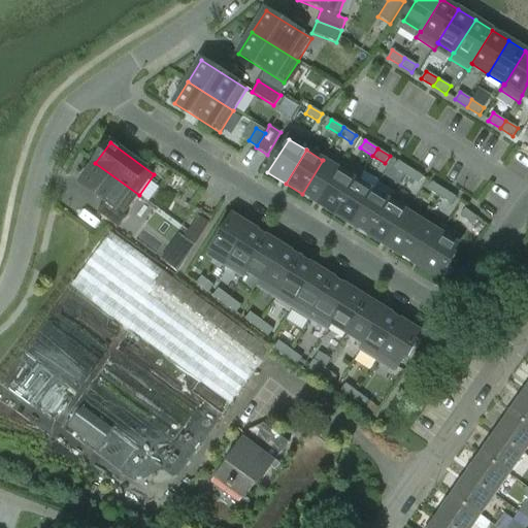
[(326,154),(322,160),(323,160),(302,194),(319,204),(343,165),(326,154)]
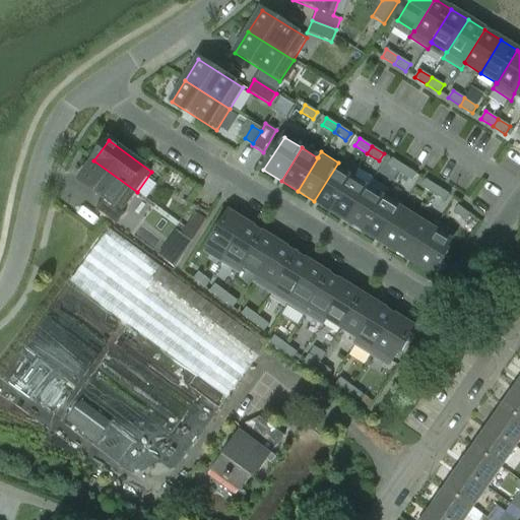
[(400,174),(404,167),(392,158),(388,167),(400,174)]
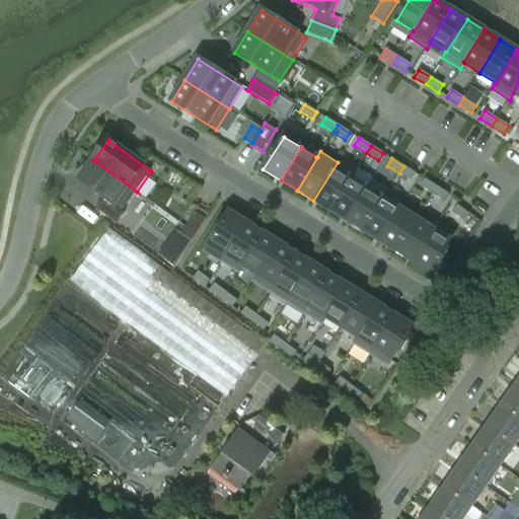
[(137,192),(93,160),(79,180),(103,199),(96,209),(117,224),(125,213),(122,211),(137,192)]
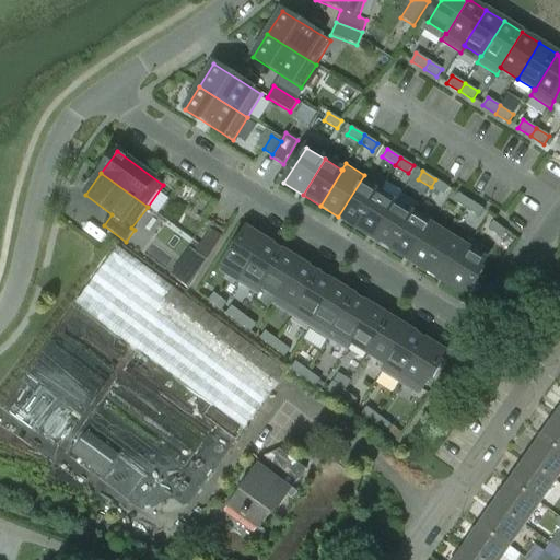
[(338,217),(356,228),(378,193),(383,186),(364,175),(338,217)]
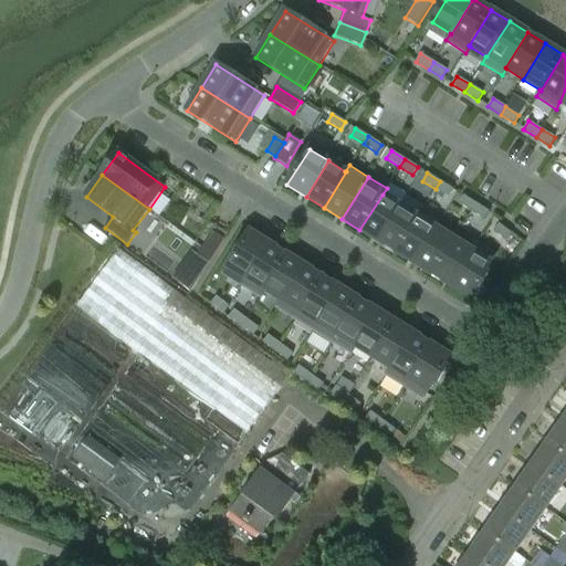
[(440,181),(436,189),(449,198),(453,189),(440,181)]
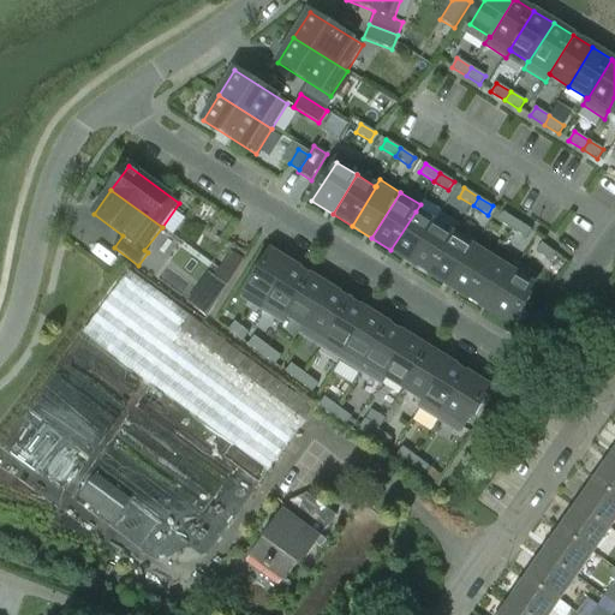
[(435,224),(416,212),(390,250),(411,262),(435,224)]
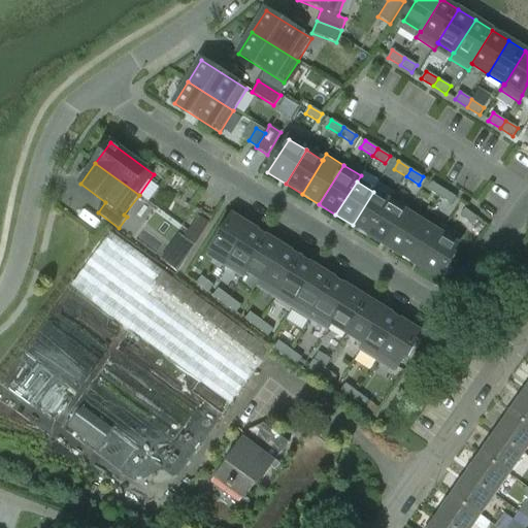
[(439,197),(444,190),(432,183),(427,190),(439,197)]
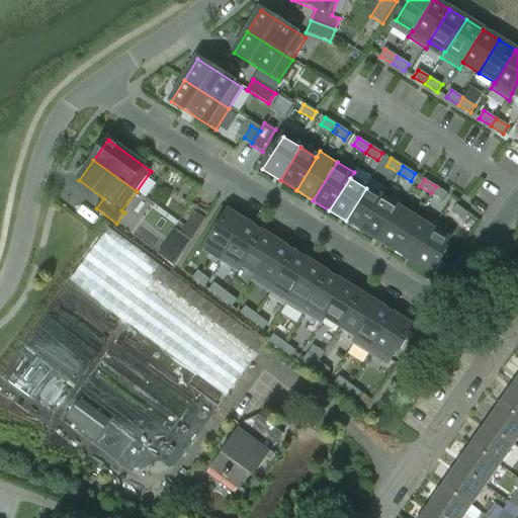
[(436,186),(431,193),(443,201),(448,194),(436,186)]
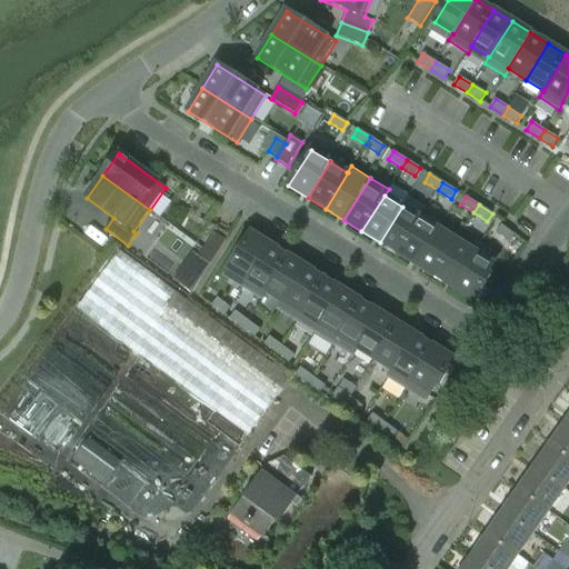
[(402,207),(380,242),(398,253),(420,218),(402,207)]
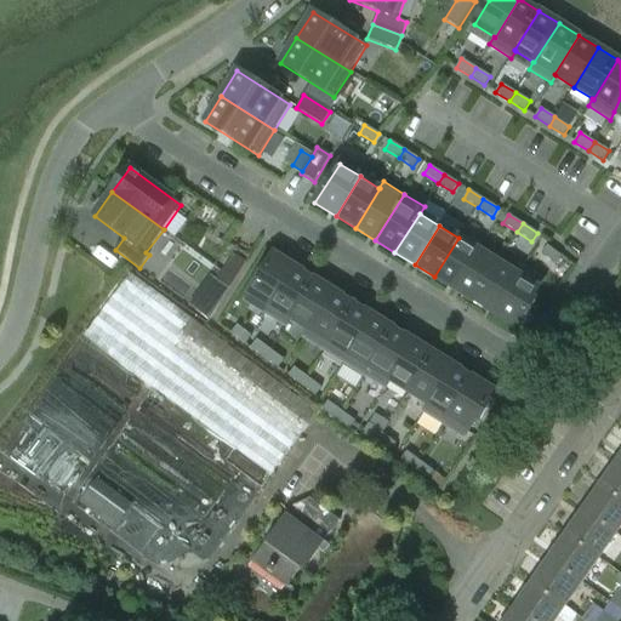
[(434,277),(454,290),(478,250),(459,238),(434,277)]
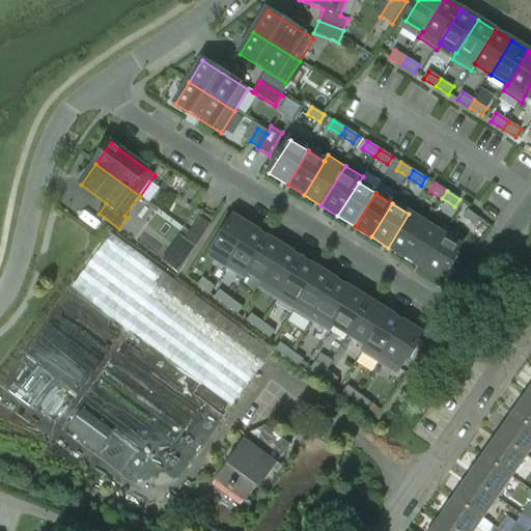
[(468,211),(463,218),(475,226),(480,219),(468,211)]
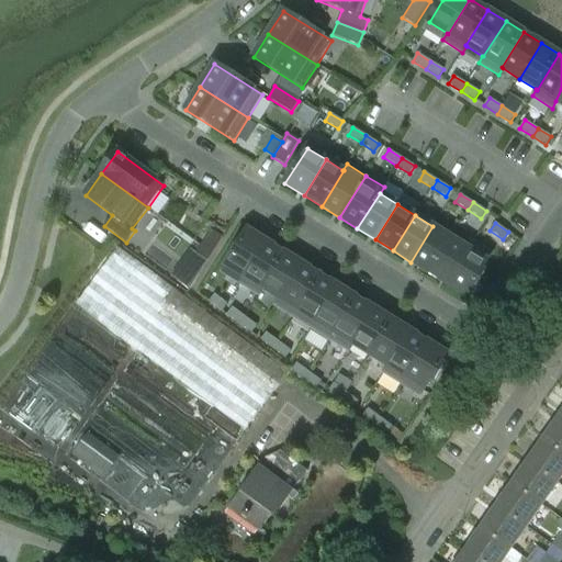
[(433,226),(411,262),(429,273),(451,237),(433,226)]
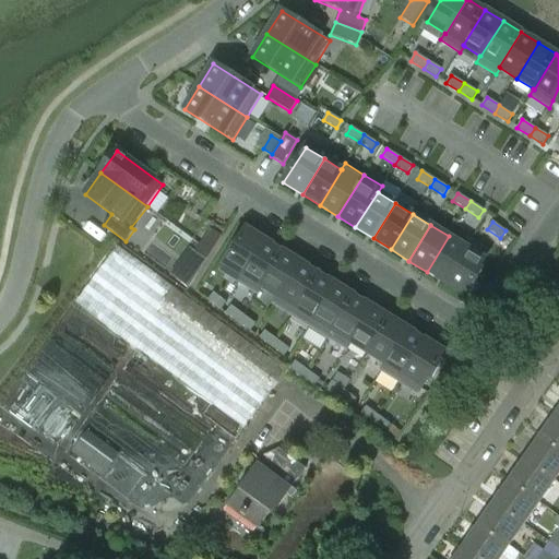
[(207,260),(222,236),(210,228),(195,252),(207,260)]
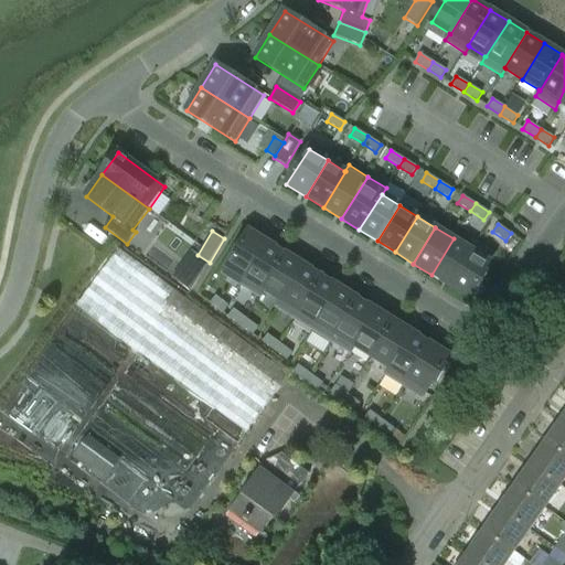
[(242,286),(268,243),(249,232),(223,274),(242,286)]
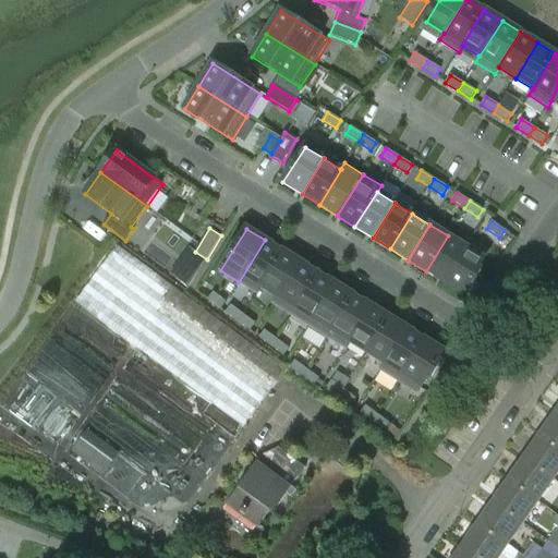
[(426,271),(444,282),(465,247),(464,246),(448,235),(426,271)]
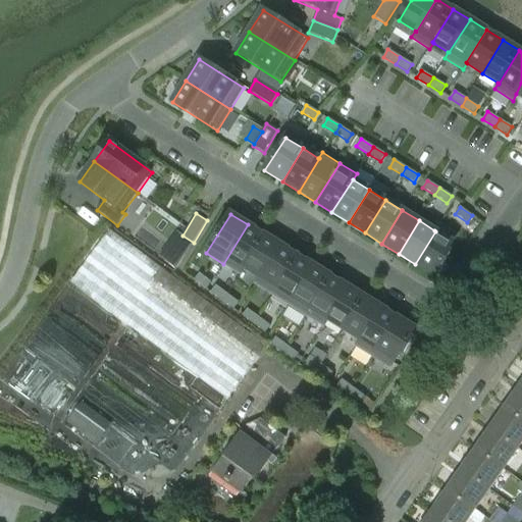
[(248,224),(223,264),(241,274),(245,268),(244,268),(264,235),(248,224)]
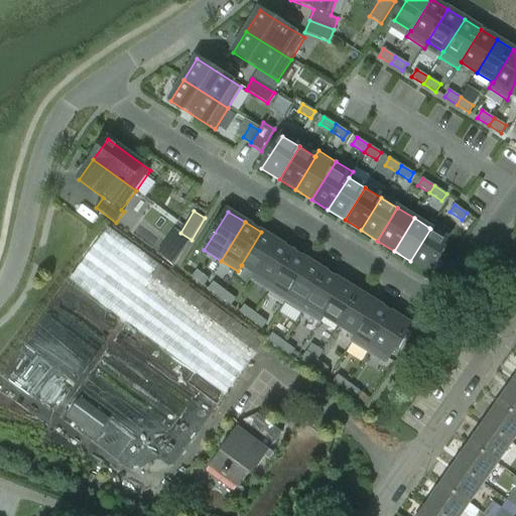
[(433,222),(429,228),(430,229),(410,261),(433,275),(439,267),(436,265),(445,250),(442,248),(452,233),(433,222)]
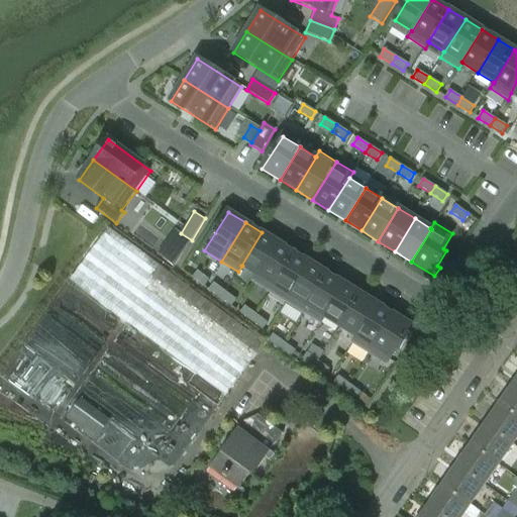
[(108,228),(70,281),(195,374),(225,396),(265,344),(108,228)]
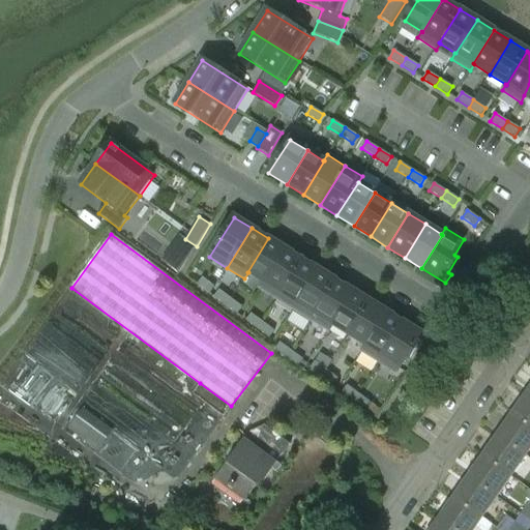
[(264,283),(285,248),(268,238),(247,272),(248,272),(264,282),(264,283)]
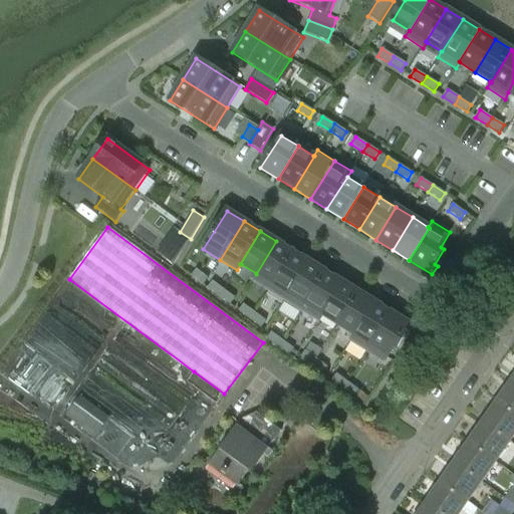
[(256,274),(256,273),(252,279),(269,290),(293,252),(276,241),(256,274)]
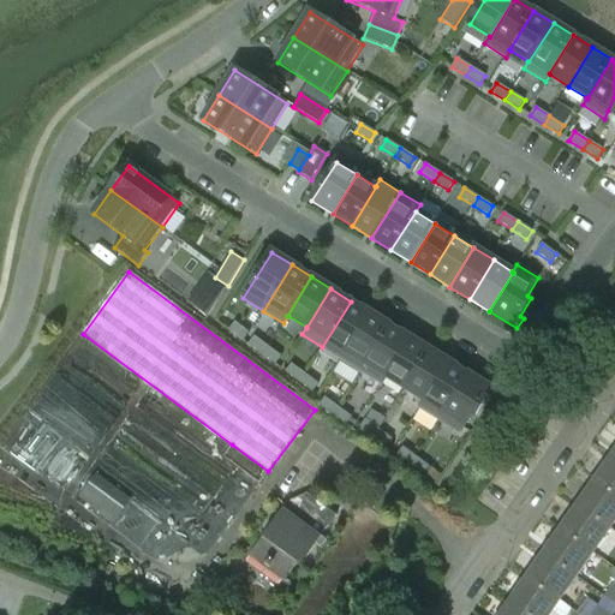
[(341,359),(370,314),(351,302),(322,347),(341,359)]
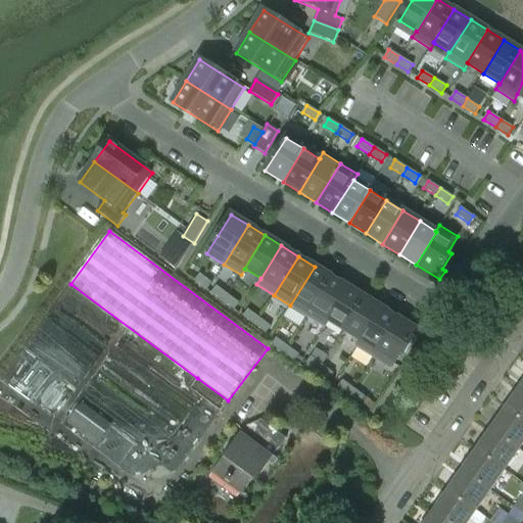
[(307,316),(331,277),(315,267),(290,305),(307,316)]
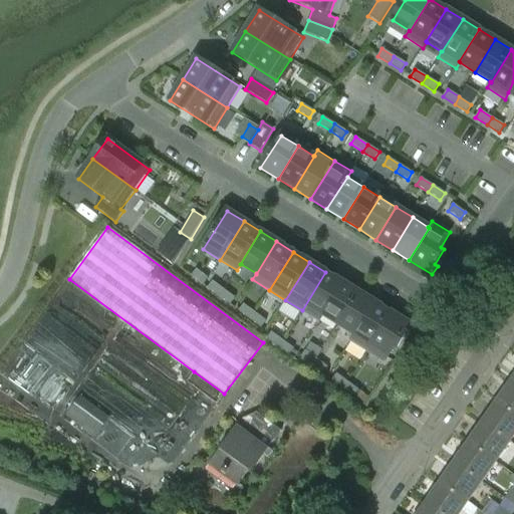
[(198,270),(193,277),(203,285),(208,278),(198,270)]
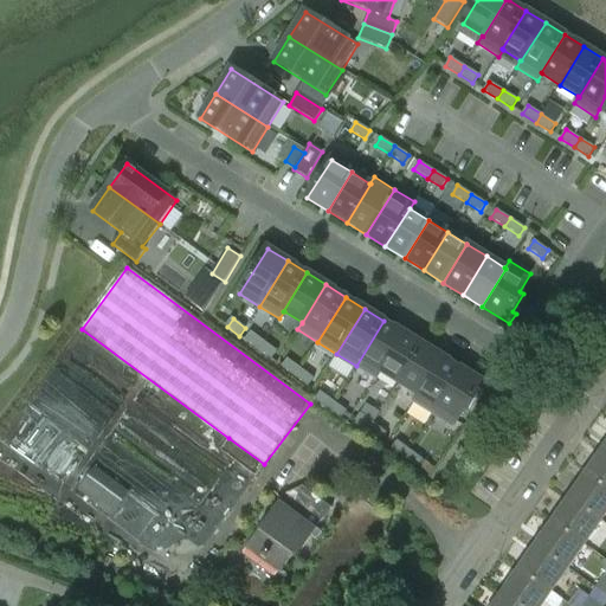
[(384,321),(356,366),(376,379),(380,372),(380,371),(404,333),(384,321)]
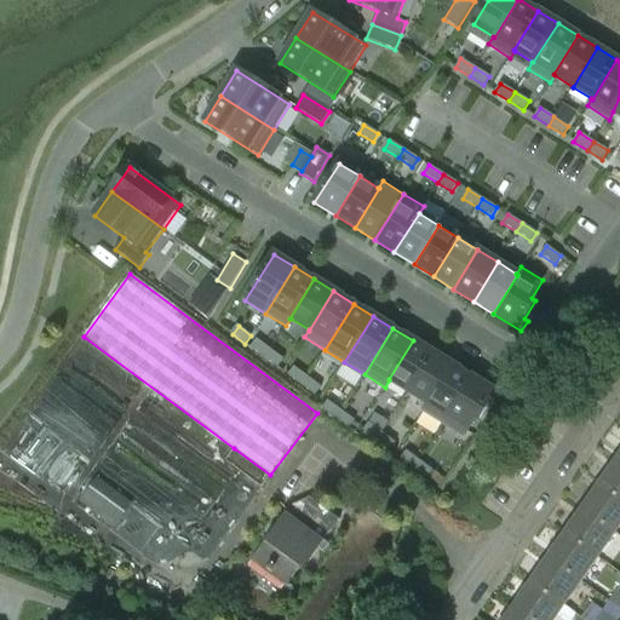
[(264,357),(270,350),(257,339),(251,348),(264,357)]
